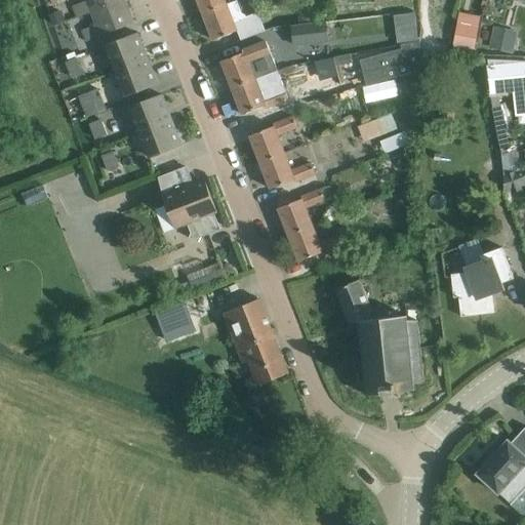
[(73,7),(77,16),(91,11),(90,10),(115,0),(86,0),(87,1),(73,7)]
